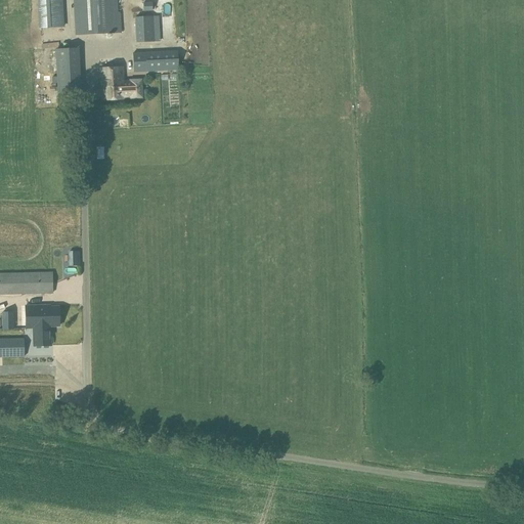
[(39,0),(41,28),(62,27),(60,0),(39,0)]
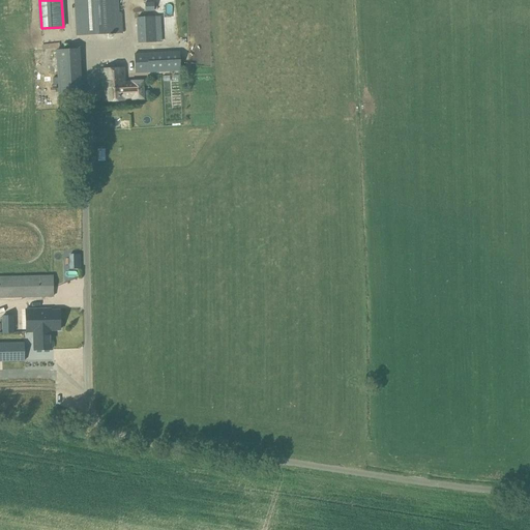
[(118,0),(74,0),(77,36),(123,34),(122,15),(119,15),(118,0)]
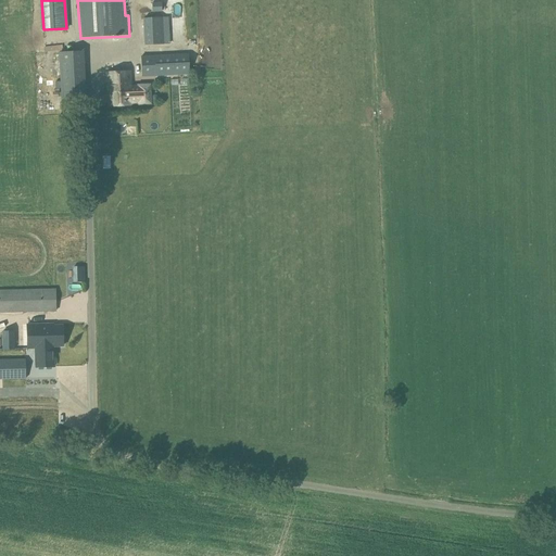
[(152,3),(152,13),(162,13),(162,2),(152,3)]
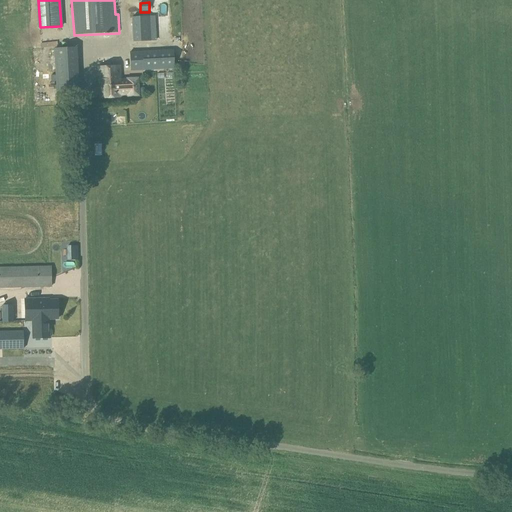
[(151,41),(150,16),(132,17),(133,42),(151,41)]
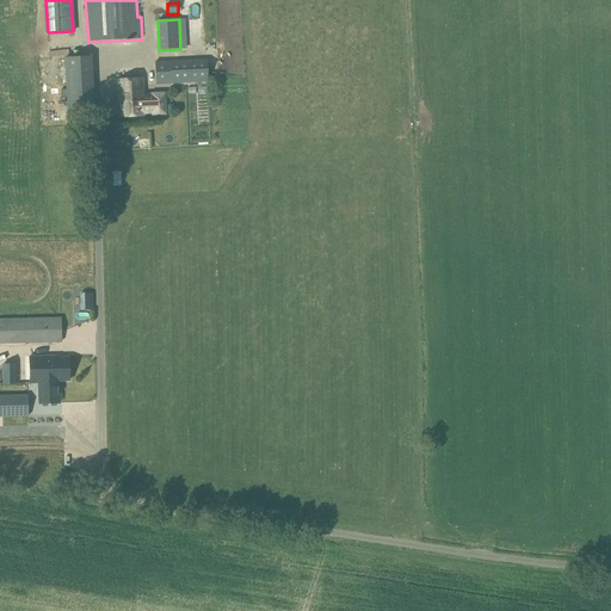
[(67,109),(93,107),(91,56),(65,57),(67,109)]
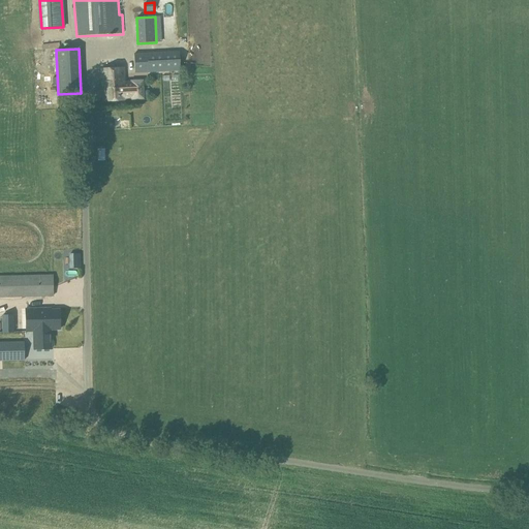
[(179,52),(134,54),(135,74),(181,71),(179,52)]
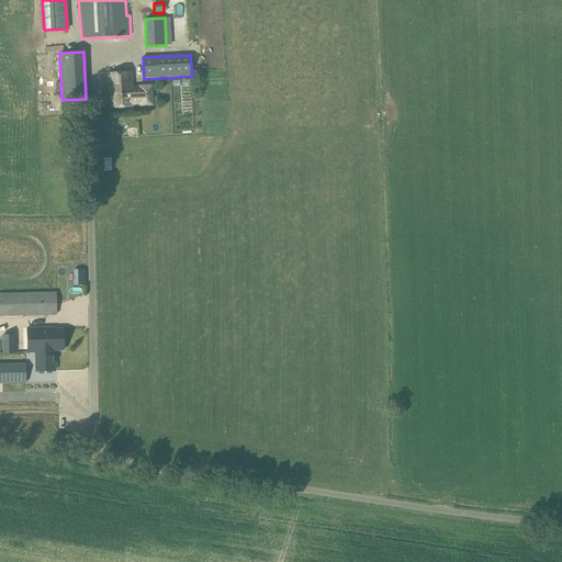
[(139,90),(133,91),(132,72),(109,74),(110,108),(134,107),(134,104),(141,104),(141,107),(153,105),(152,86),(139,87),(139,90)]
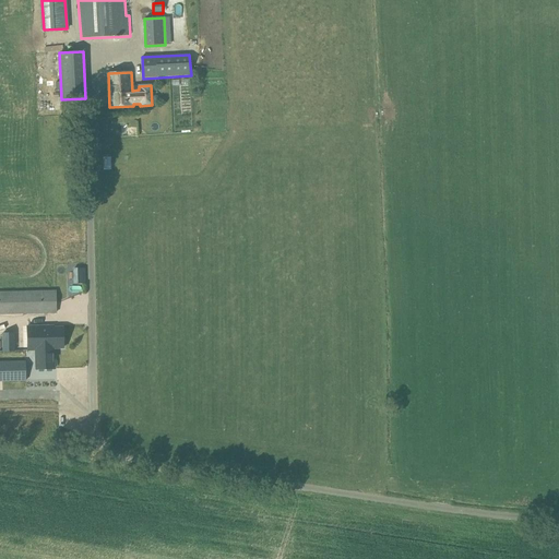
[(0,290),(0,314),(52,313),(52,290),(21,290),(21,285),(11,285),(11,292),(0,290)]
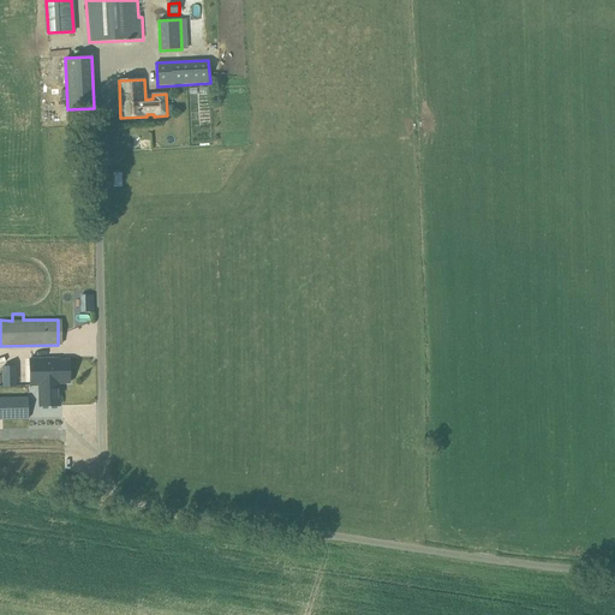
[(30,386),(39,384),(40,406),(60,406),(60,383),(70,383),(70,360),(53,360),(53,359),(29,360),(30,386)]
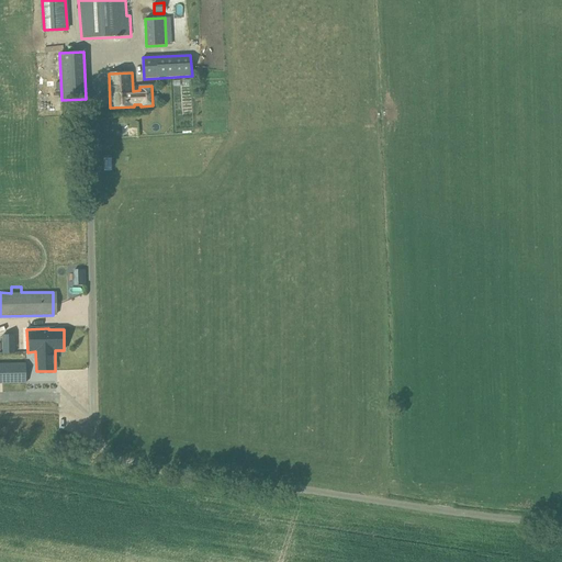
[(1,335),(2,353),(15,353),(15,334),(1,335)]
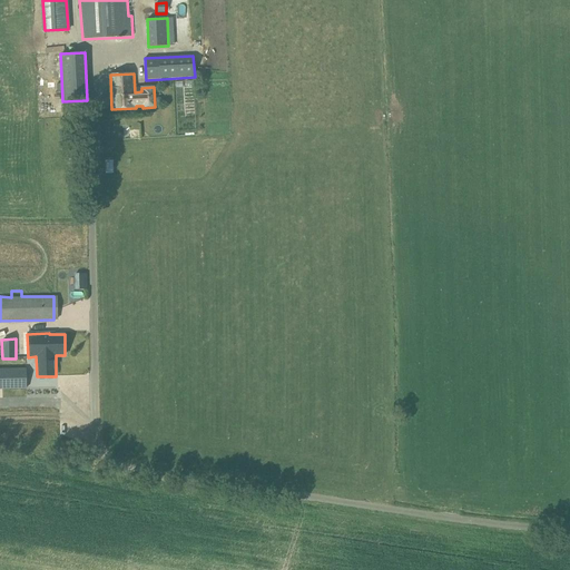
[(0,389),(31,389),(31,367),(0,367),(0,389)]
